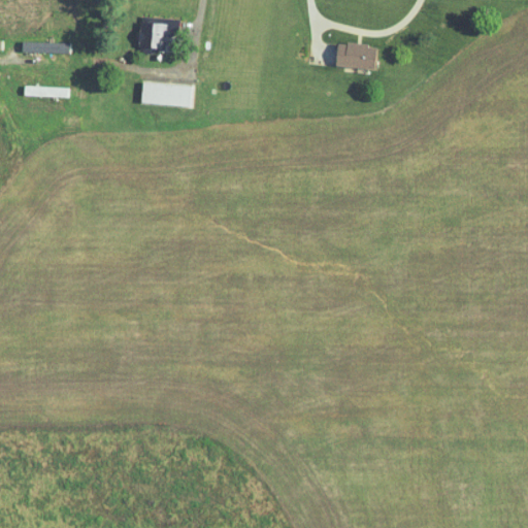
[(140,52),(163,53),(163,43),(172,43),(172,35),(182,35),(182,25),(140,24),(140,52)]
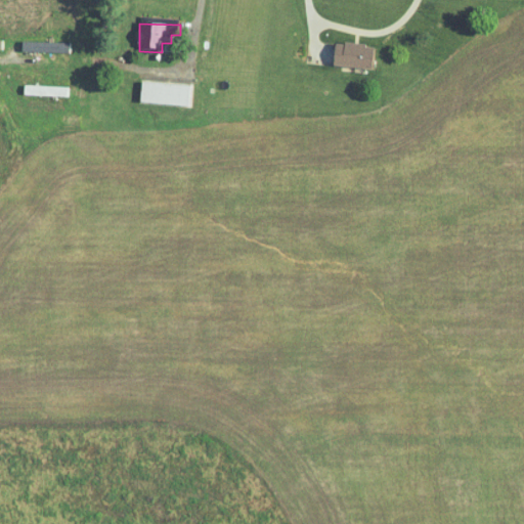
[(24,51),(71,52),(71,42),(24,41),(24,51)]
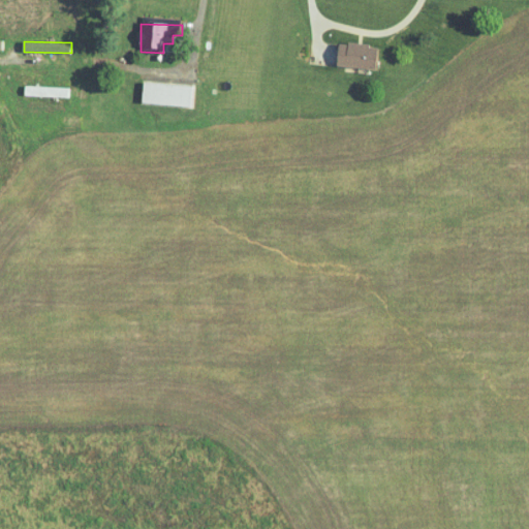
[(380,47),(342,41),(339,65),(377,69),(380,47)]
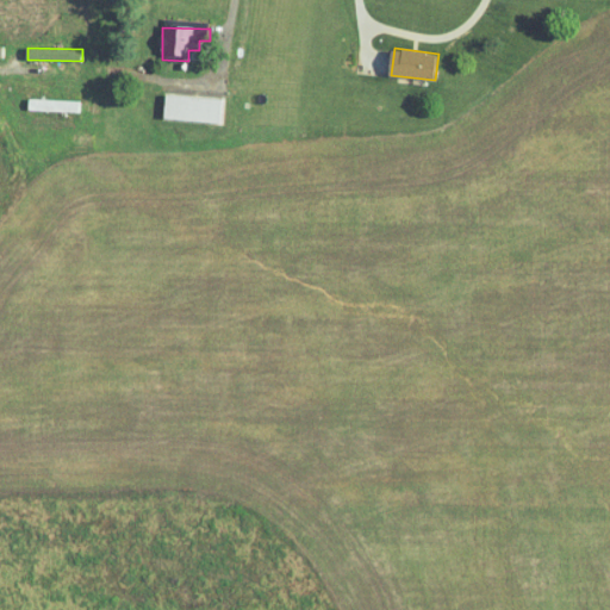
[(163,119),(223,123),(224,99),(165,95),(163,119)]
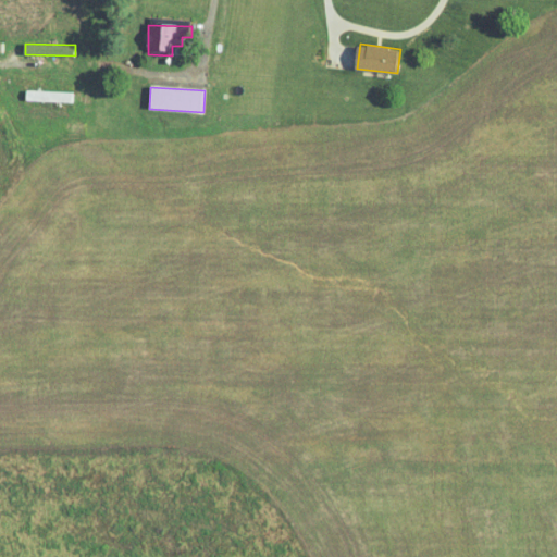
[(25,100),(73,102),(73,91),(26,90),(25,100)]
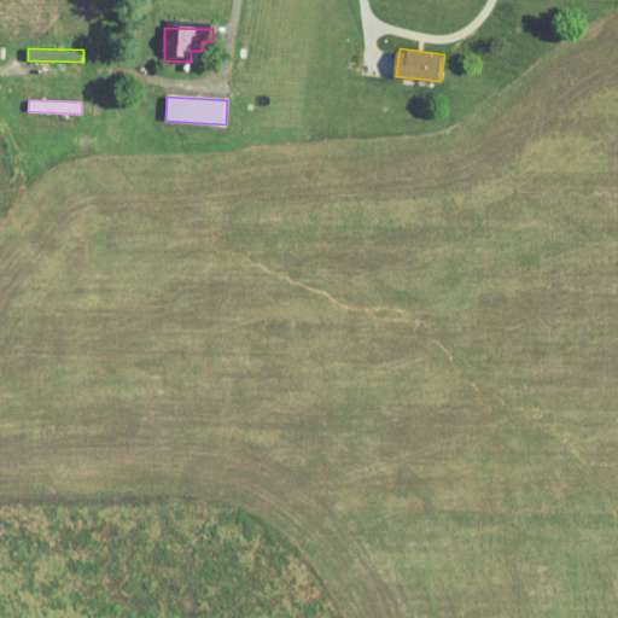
All buildings are outlined.
